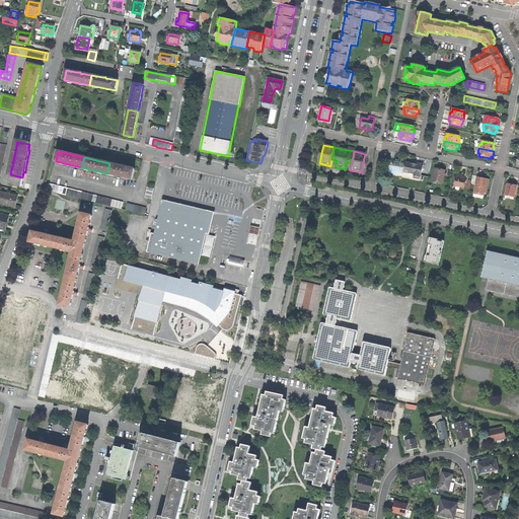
[(421,175),(423,164),(419,163),(415,162),(415,164),(405,162),(403,172),(414,174),(413,178),(420,179),(421,175)]
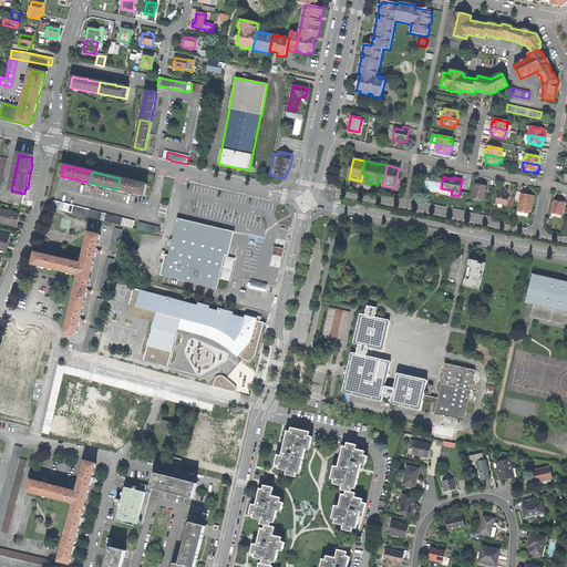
[(145,196),(147,185),(132,182),(120,178),(116,189),(145,196)]
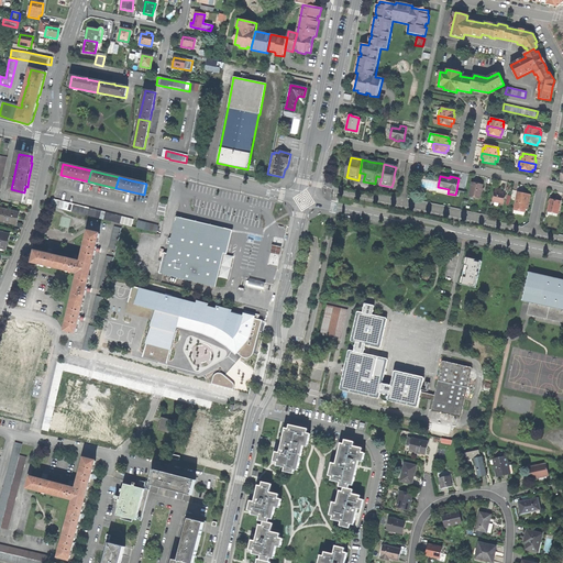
[(479,198),(483,186),(477,185),(472,184),(470,196),(479,198)]
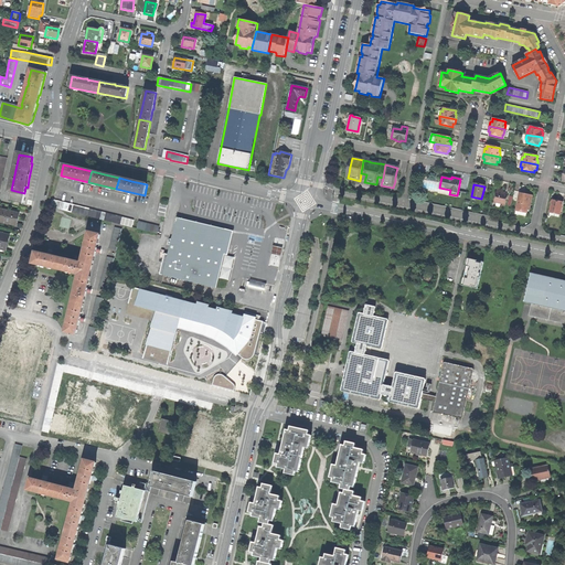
[(494,203),(505,205),(508,196),(502,195),(503,191),(500,190),(497,190),(494,203)]
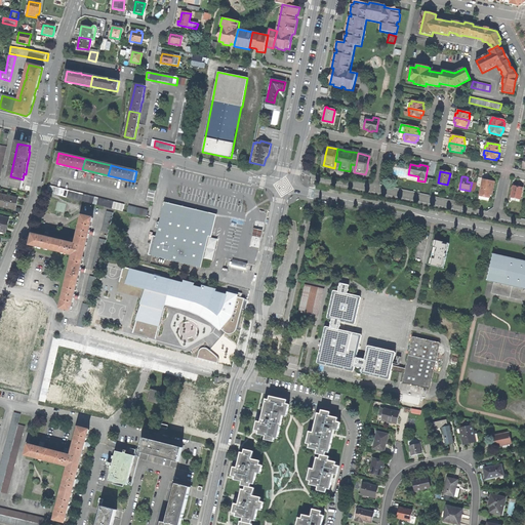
[(491,196),(494,183),(487,182),(482,180),(479,196),(489,198),(490,196),(491,196)]
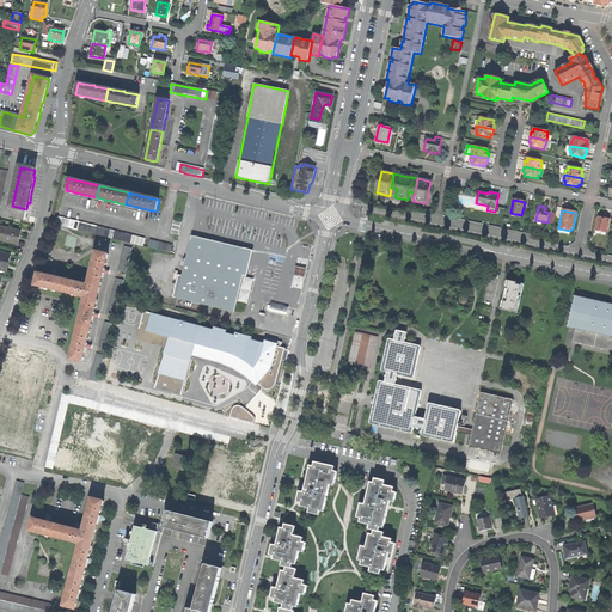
[(57,225),(133,244),(172,254),(173,246),(60,218),(57,225)]
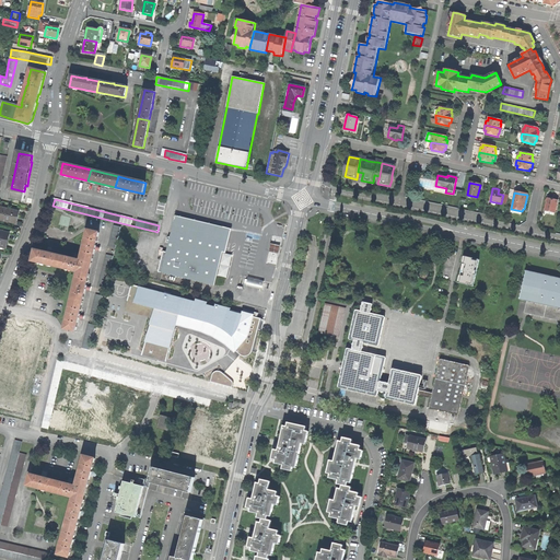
[(555,212),(557,201),(551,200),(547,199),(545,210),(555,212)]
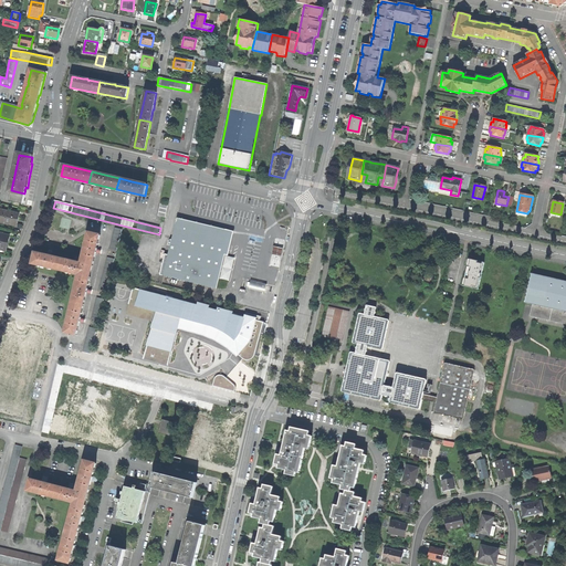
[(160,203),(158,216),(166,217),(168,206),(160,203)]
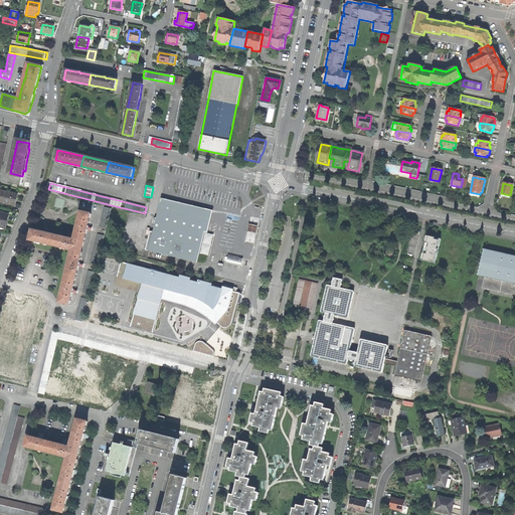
[(18,194),(1,191),(0,193),(0,201),(15,205),(17,199),(18,194)]
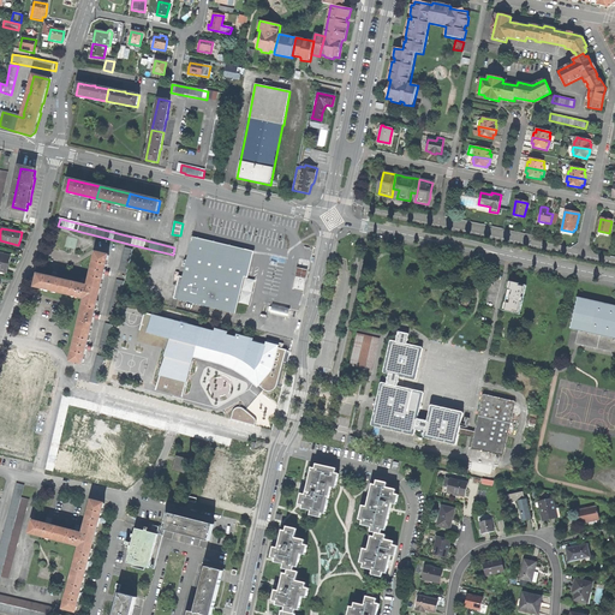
[(178,300),(236,314),(240,292),(244,279),(249,280),(255,254),(250,252),(250,251),(246,250),(242,249),(242,250),(193,238),(183,280),(179,279),(174,299),(175,299),(173,308),(177,309),(178,300)]
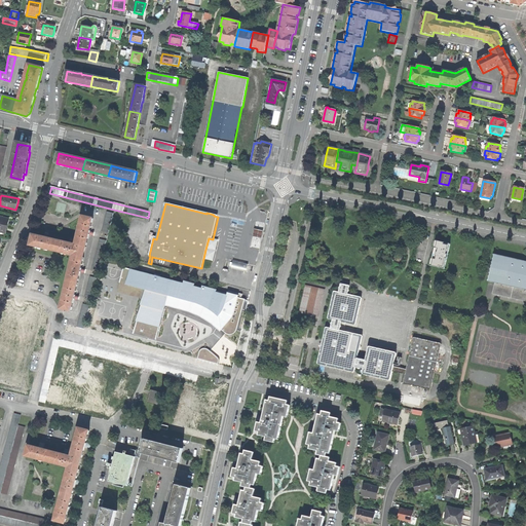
[(102,231),(109,234),(113,214),(107,212),(102,231)]
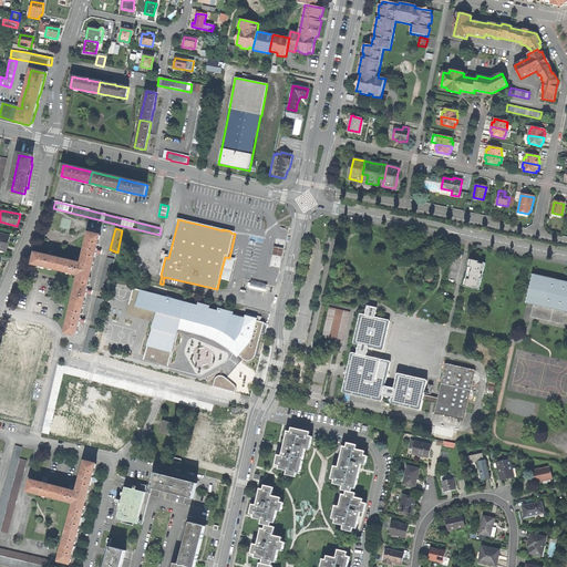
[(65,333),(76,336),(80,322),(84,323),(84,321),(85,319),(81,318),(86,294),(91,295),(91,292),(92,290),(88,289),(91,277),(88,277),(91,266),(93,266),(96,254),(100,254),(101,251),(101,250),(98,249),(100,235),(89,233),(82,264),(79,263),(79,259),(76,258),(75,258),(74,263),(51,257),(52,253),(50,253),(48,251),(47,256),(35,253),(32,265),(79,276),(65,333)]
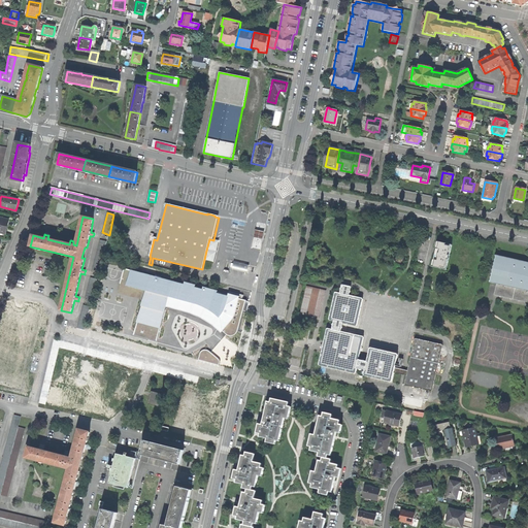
[(9,220),(0,218),(0,232),(6,234),(8,227),(9,220)]
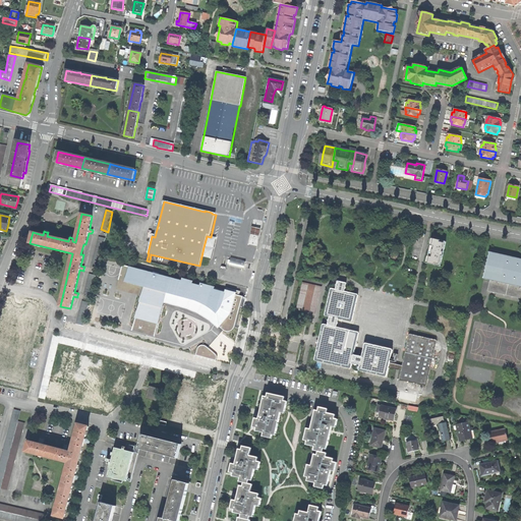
[(249,235),(257,236),(259,229),(251,227),(249,235)]
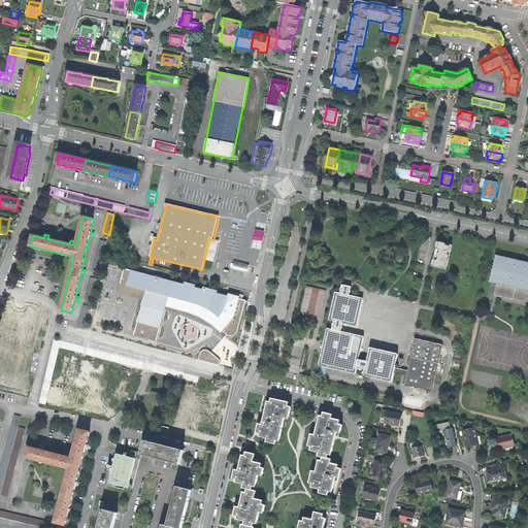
[(92,270),(99,271),(104,253),(107,241),(100,240),(92,270)]
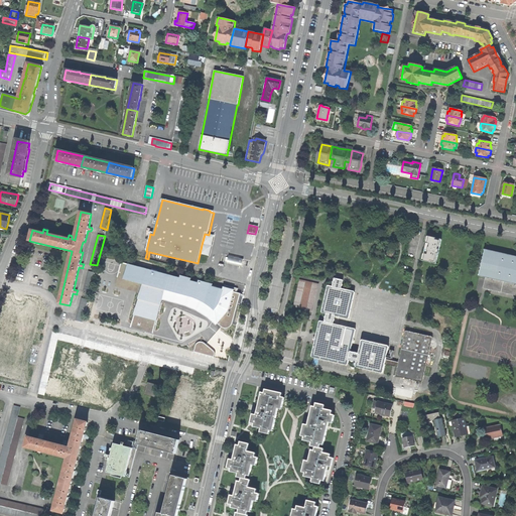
[(422,261),(435,264),(441,240),(427,237),(422,261)]
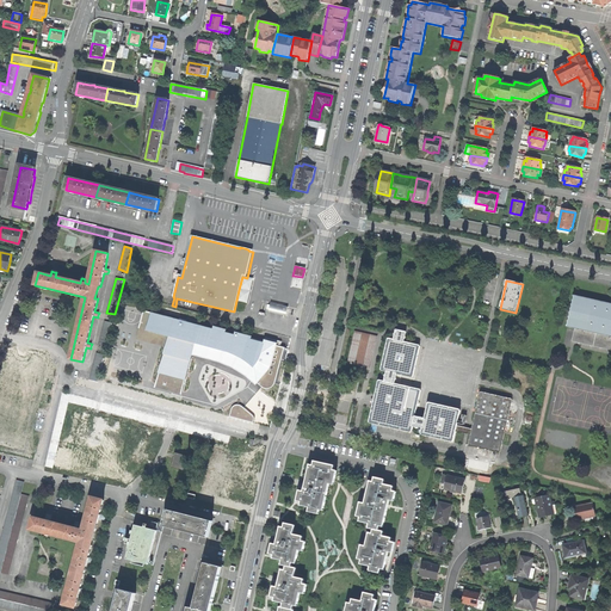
[(610,350),(610,303),(574,294),(566,325),(574,327),(571,340),(610,350)]
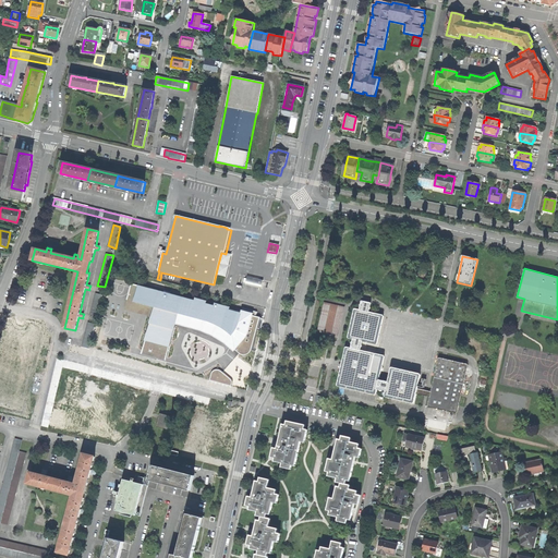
[(246,284),(262,288),(263,279),(247,276),(246,284)]
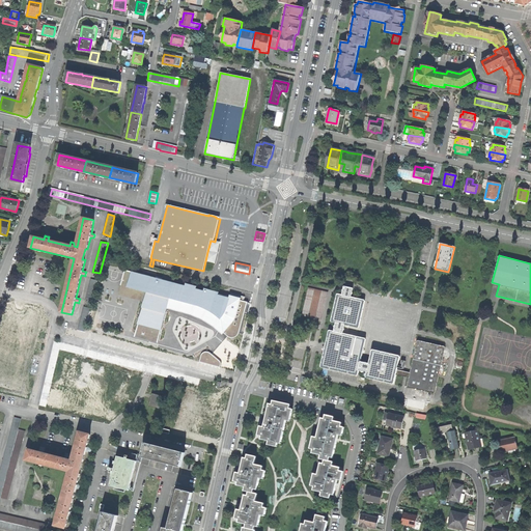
[(119,294),(145,301),(152,275),(127,268),(119,294)]
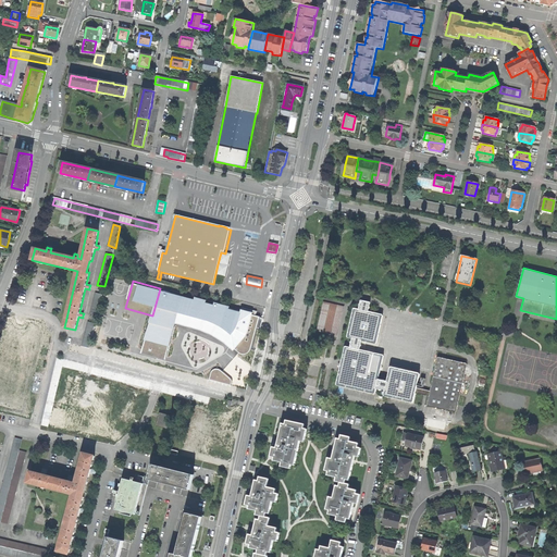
[(143,350),(165,357),(175,322),(183,295),(160,288),(152,316),(143,350)]
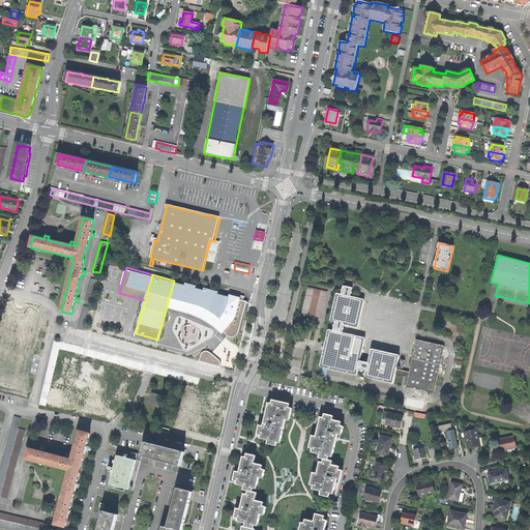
[(91,278),(86,298),(93,300),(98,281),(91,278)]
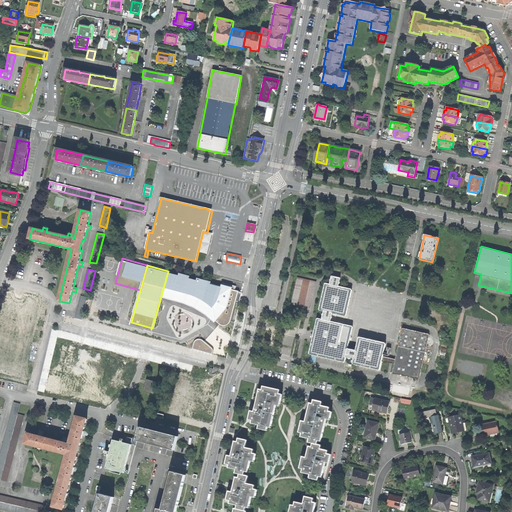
[(168,271),(161,296),(192,305),(209,315),(215,320),(220,323),(226,324),(230,320),(238,291),(235,291),(236,286),(222,282),(221,285),(197,279),(168,271)]
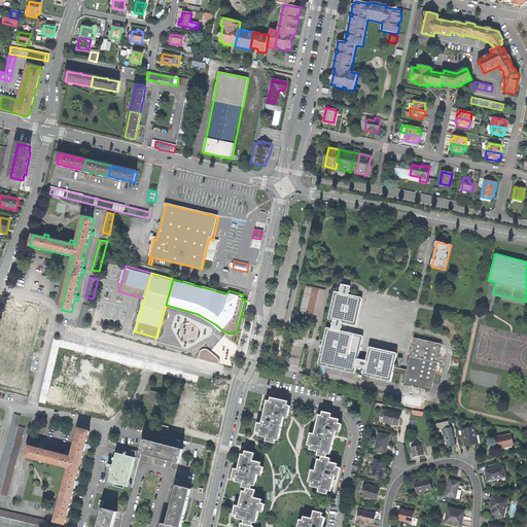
[(403,384),(430,390),(442,345),(414,339),(407,371),(393,367),(394,365),(400,366),(402,358),(395,357),(396,354),(370,347),(365,361),(357,359),(362,337),(340,331),(342,322),(355,325),(361,299),(349,295),(349,292),(352,289),(350,288),(350,286),(345,285),(342,284),(341,286),(339,286),(340,290),(340,293),(335,292),(328,319),(332,320),(330,329),(326,328),(322,346),(318,364),(354,373),(355,367),(363,370),(362,375),(390,381),(392,372),(406,375),(403,384)]
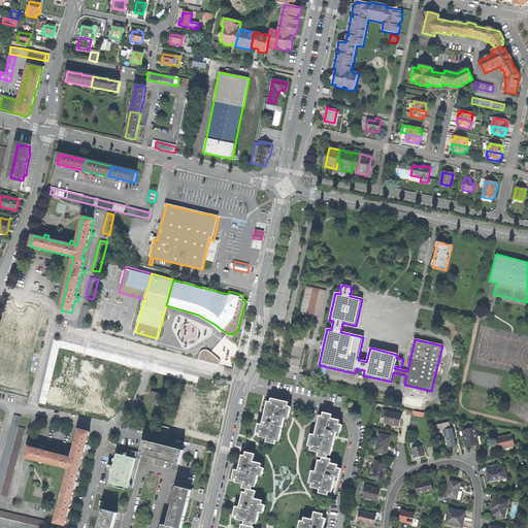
[(306,286),(301,314),(321,318),(326,289),(306,286)]
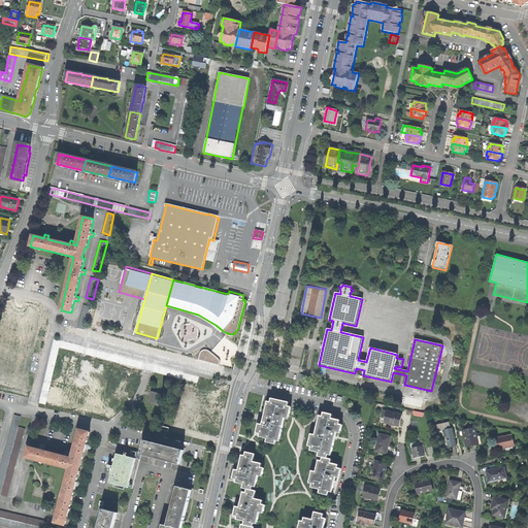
[(41,305),(31,303),(30,309),(28,315),(28,318),(26,323),(23,337),(22,341),(21,344),(20,349),(17,365),(14,370),(20,371),(24,372),(26,373),(32,348),(36,349),(36,347),(36,344),(32,343),(38,320),(42,321),(42,319),(43,318),(38,317),(41,305)]
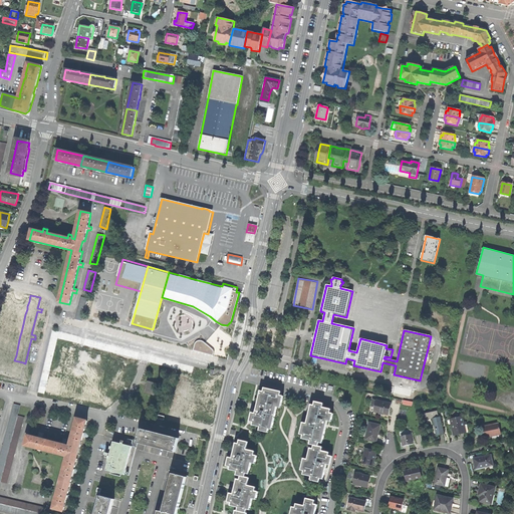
[(81,297),(73,326),(80,328),(80,327),(82,320),(88,299),(81,297)]
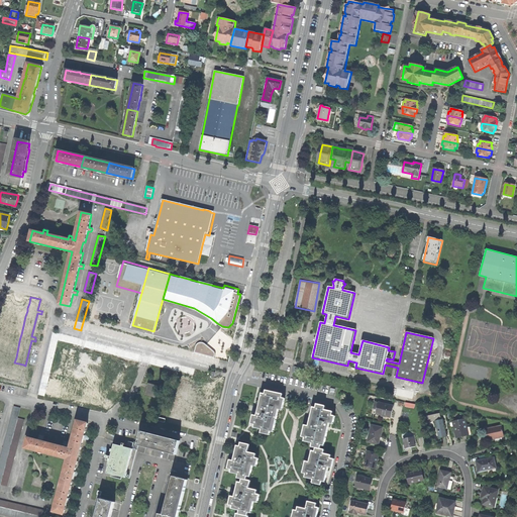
[(65,326),(71,328),(73,321),(67,319),(65,326)]
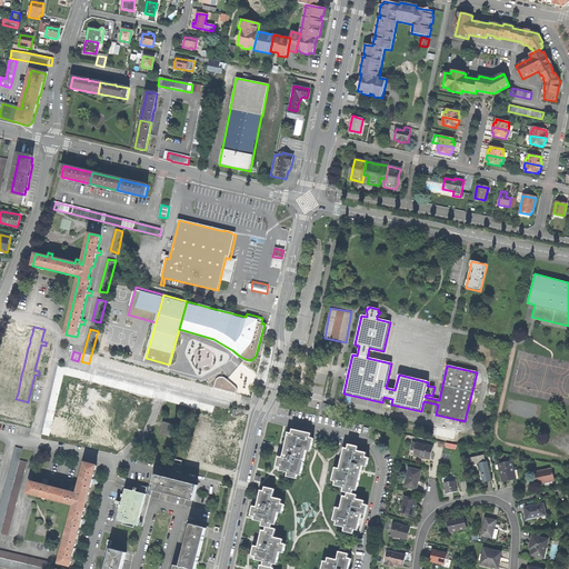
[(240,402),(242,396),(91,355),(89,362),(240,402)]
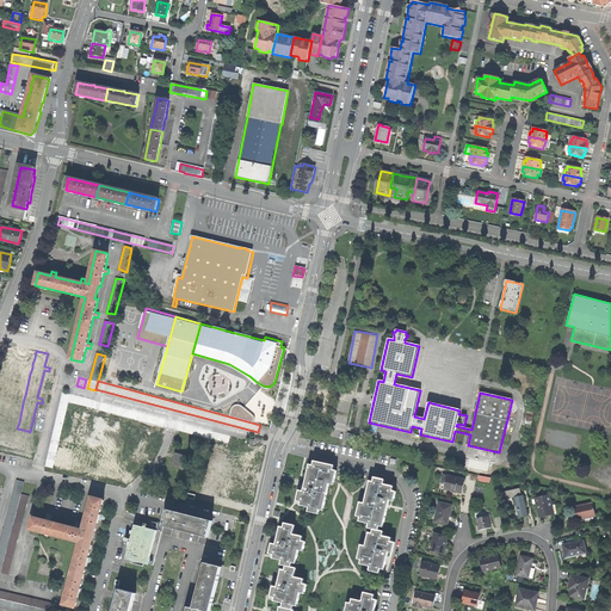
[(207,437),(209,430),(179,421),(177,430),(207,437)]
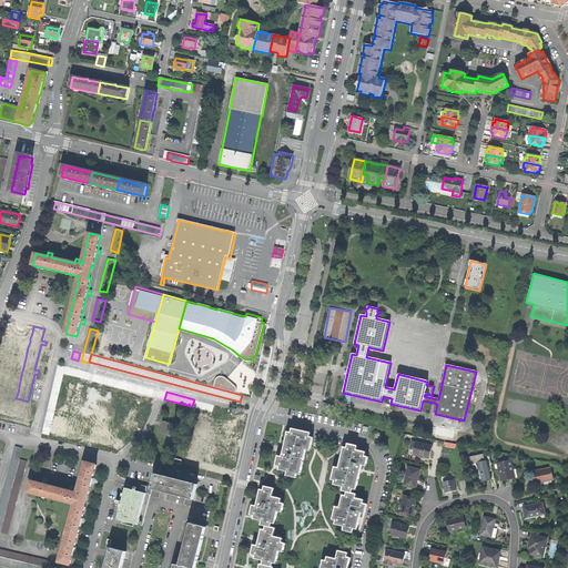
[(36,409),(23,407),(20,406),(0,401),(0,413),(11,416),(18,417),(20,418),(27,419),(32,421),(36,409)]
